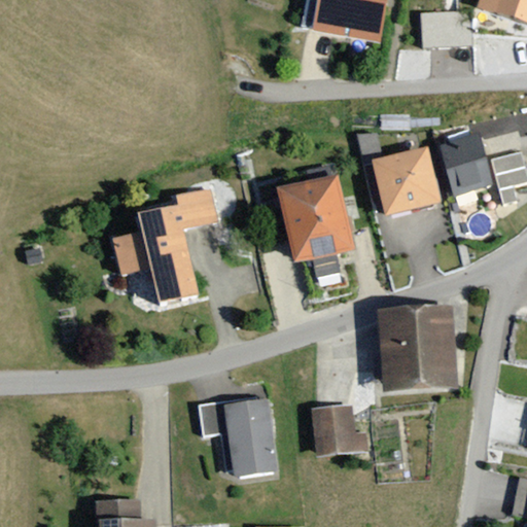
[(385,0),(317,0),(313,30),(380,40),(385,0)]
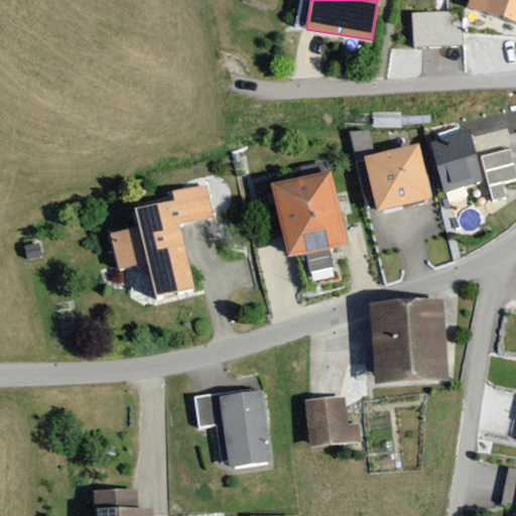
[(515,0),(467,0),(466,3),(515,20),(515,0)]
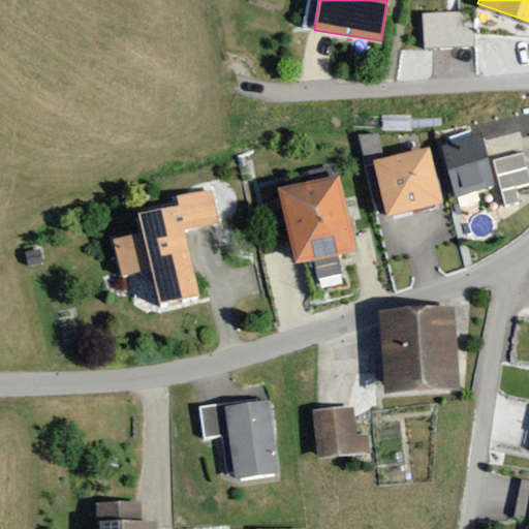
[(424,11),(425,47),(474,45),(473,10),(424,11)]
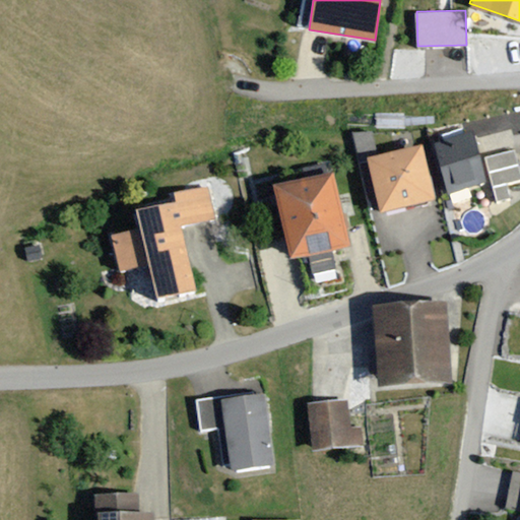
[(472,131),(433,141),(447,193),(486,183),(472,131)]
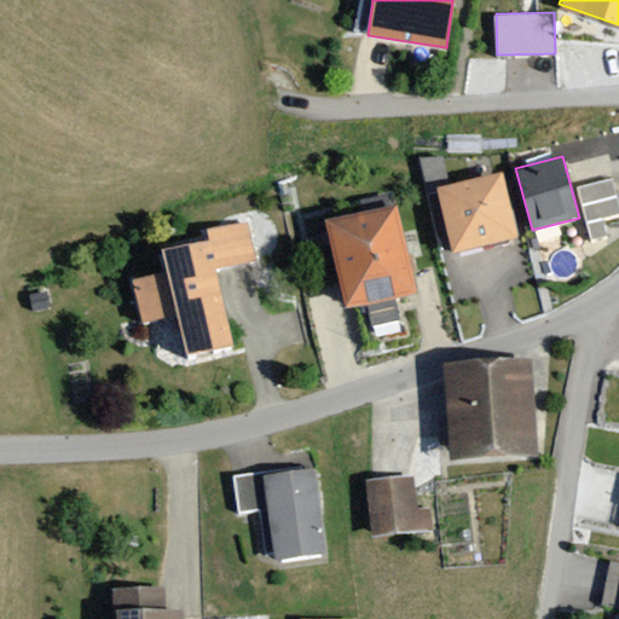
[(498,174),(437,191),(453,255),(516,238),(498,174)]
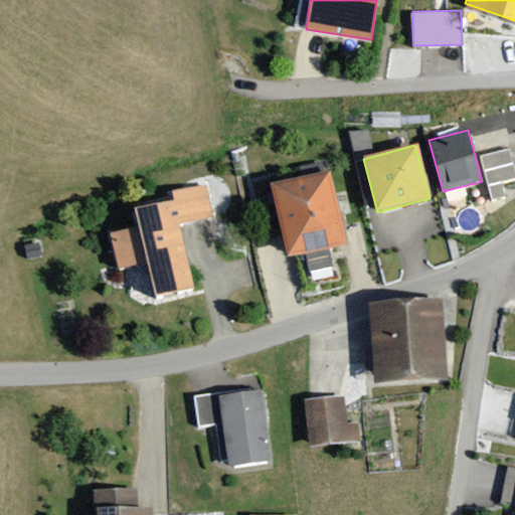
[(329,171),(267,184),(284,259),(305,254),(308,267),(330,262),(328,252),(346,248),(329,171)]
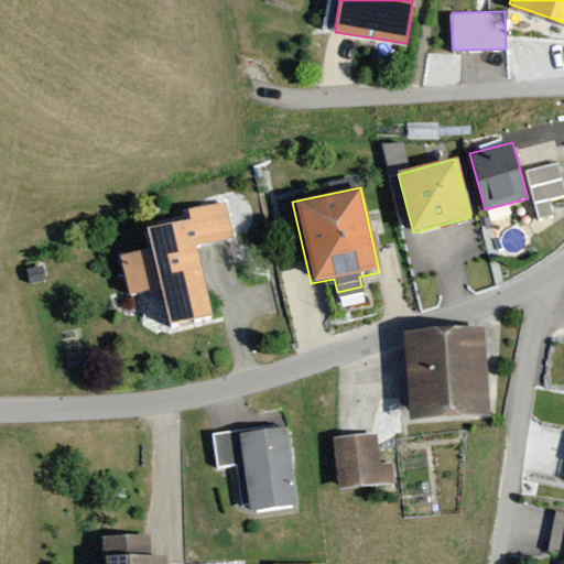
[(188,221),(147,230),(151,250),(121,258),(129,291),(155,285),(165,328),(213,317),(196,248),(236,238),(226,196),(185,206),(188,221)]
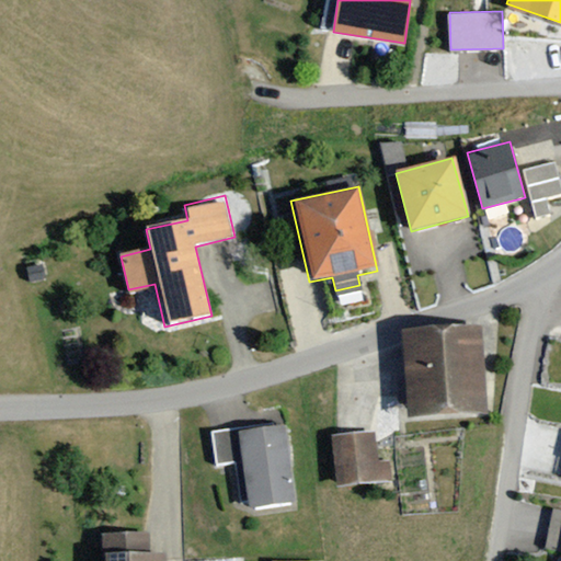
[(478,324),(400,331),(407,415),(484,409),(478,324)]
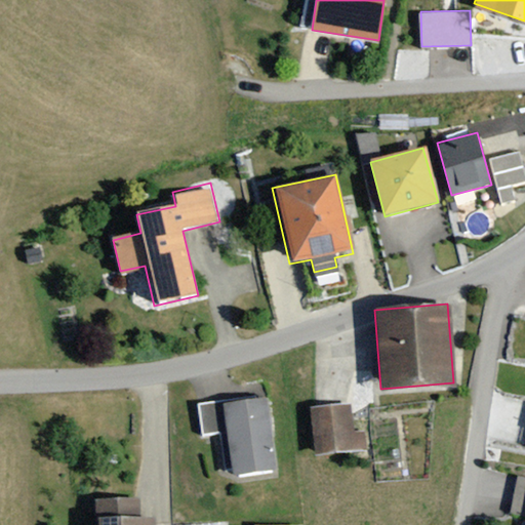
[(266,396),(216,402),(225,476),(275,470),(266,396)]
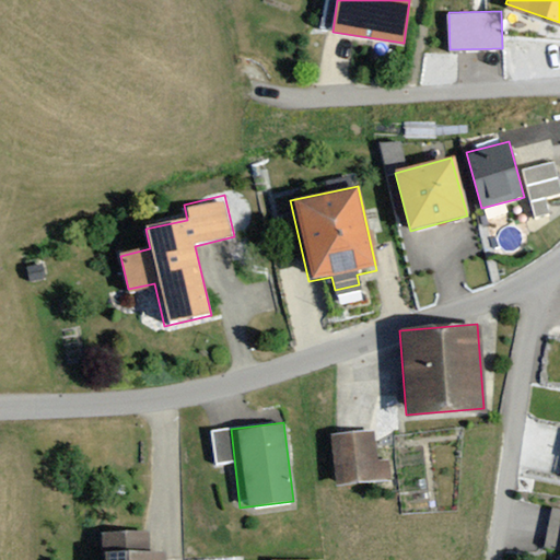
[(370,428),(329,433),(336,482),(376,477),(370,428)]
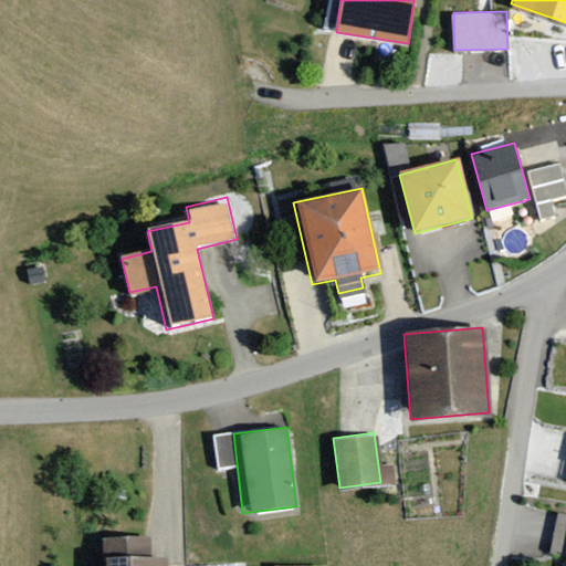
[(150,534),(97,536),(98,565),(160,565),(160,558),(152,558),(150,534)]
